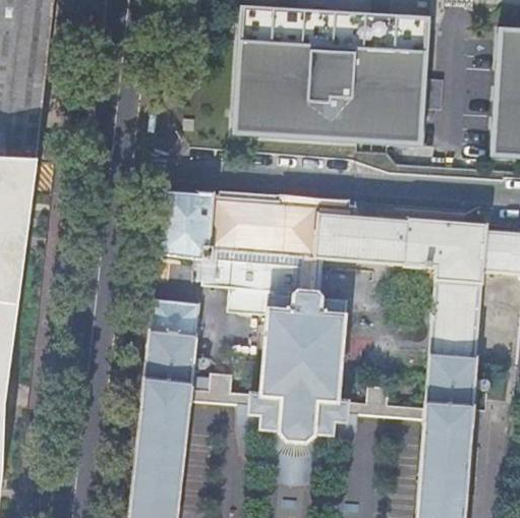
[(0,0),(0,158),(52,160),(55,138),(39,136),(43,99),(54,0),(0,0)]
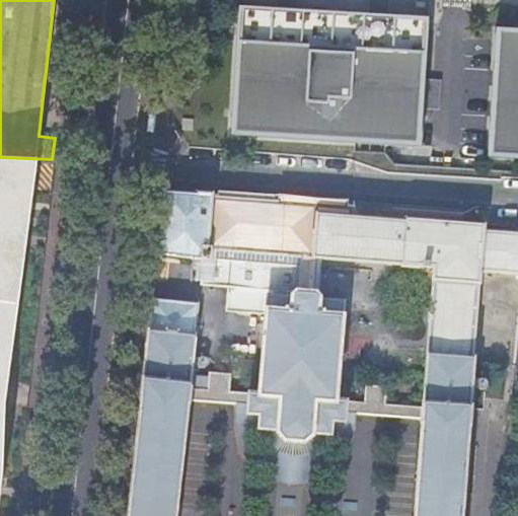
[(320,9),(239,4),(231,133),(356,141),(421,144),(429,16),(348,11),(320,9)]
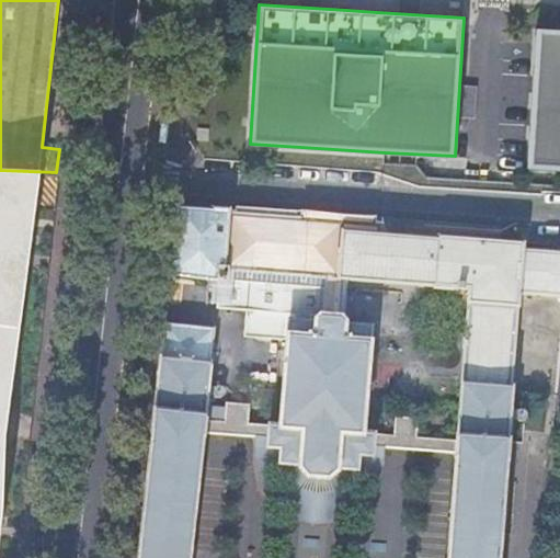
[(559,30),(536,29),(527,167),(559,169),(559,30)]
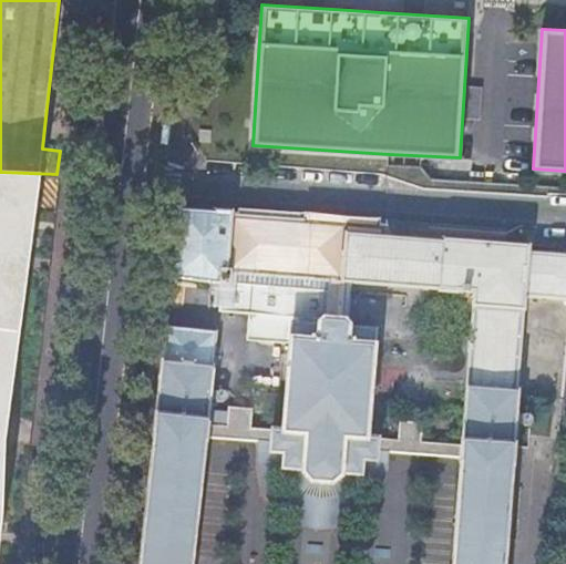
[(527,294),(565,297),(565,252),(530,249),(530,244),(528,244),(508,242),(484,241),(467,239),(445,237),(445,238),(441,238),(440,238),(429,238),(429,237),(415,236),(415,237),(409,236),(395,235),(395,234),(390,234),(390,232),(387,231),(388,224),(388,217),(387,217),(380,216),(354,215),(354,216),(333,214),(308,212),(307,212),(307,217),(297,216),(297,217),(289,216),(276,215),(276,214),(269,214),(269,215),(239,213),(239,211),(234,211),(234,208),(216,207),(216,209),(181,207),(176,241),(174,268),(173,276),(212,278),(212,279),(220,279),(220,283),(223,283),(232,283),(233,269),(237,269),(237,268),(266,270),(266,272),(273,273),(273,270),(294,273),(294,274),(300,274),(300,273),(329,276),(329,277),(331,277),(328,317),(325,317),(321,320),(321,324),(294,320),(291,341),(291,342),(295,342),(295,356),(292,356),(292,357),(290,357),(290,359),(292,359),(292,361),(294,361),(292,372),(291,372),(291,373),(289,373),(289,377),(291,377),(291,378),(292,378),(291,389),(290,389),(290,390),(288,390),(288,395),(289,395),(289,396),(291,396),(290,407),(288,407),(288,408),(287,408),(287,411),(288,411),(288,412),(289,412),(288,426),(286,424),(285,429),(273,428),(273,429),(271,439),(270,450),(285,451),(284,467),(306,468),(306,471),(314,479),(332,481),(341,473),(342,471),(363,473),(364,457),(379,458),(379,448),(380,437),(380,436),(368,434),(368,431),(364,431),(366,419),(367,419),(367,417),(369,418),(369,414),(367,413),(368,412),(366,412),(367,401),(368,401),(369,400),(370,400),(371,397),(369,397),(369,396),(367,395),(368,383),(370,383),(370,382),(372,382),(372,379),(370,379),(370,378),(369,378),(370,367),(371,367),(371,366),(373,366),(373,362),(371,362),(371,361),(370,361),(371,349),(373,349),(373,348),(374,349),(377,327),(349,325),(349,322),(346,319),(342,318),(346,278),(349,278),(349,277),(378,280),(378,282),(387,282),(387,280),(415,283),(415,284),(423,285),(422,284),(438,285),(438,286),(441,286),(441,288),(459,289),(460,287),(464,287),(464,289),(465,289),(465,290),(470,290),(470,289),(471,289),(471,288),(475,288),(474,301),(475,301),(474,309),(475,309),(473,338),(472,338),(471,350),(472,350),(470,385),(469,385),(465,436),(464,437),(463,443),(463,453),(462,457),(463,457),(456,542),(454,563),(504,563),(513,463),(515,441),(514,441),(525,308),(526,308),(527,294)]
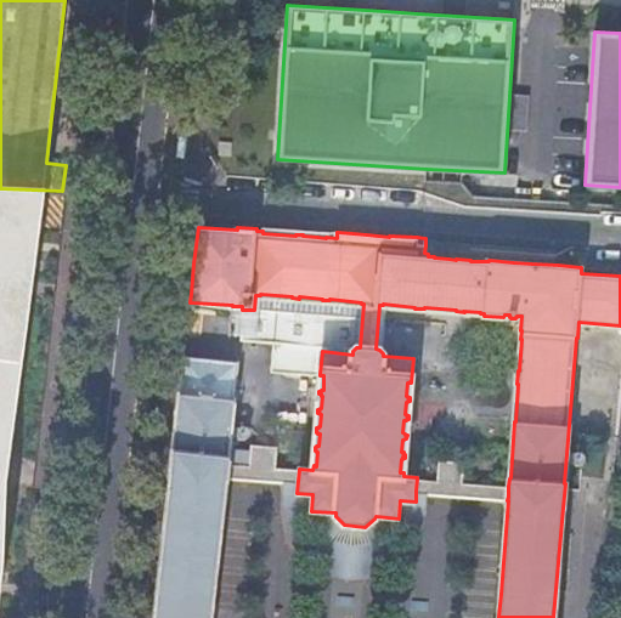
[(425,238),(425,245),(424,253),(428,254),(428,256),(434,256),(434,258),(449,259),(450,239),(424,237),(424,238),(425,238)]
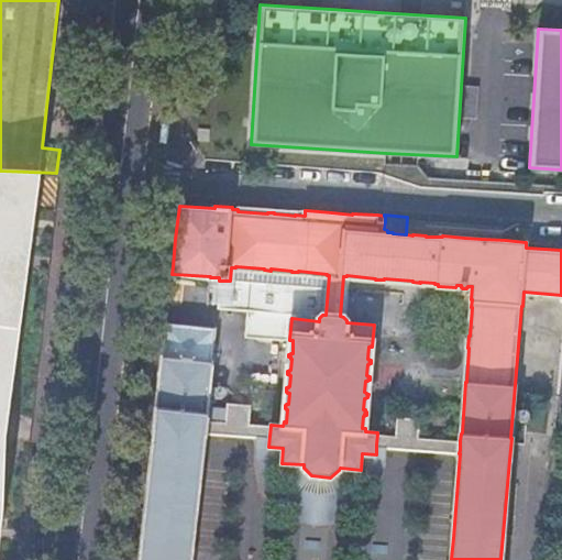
[(230,281),(221,281),(219,307),(248,308),(246,336),(289,339),(291,318),(319,321),(319,318),(322,315),(326,315),(329,275),(327,275),(327,274),(298,271),(298,272),(291,272),(291,271),(271,268),(271,271),(264,270),(264,268),(235,266),(235,267),(231,267),(230,281)]
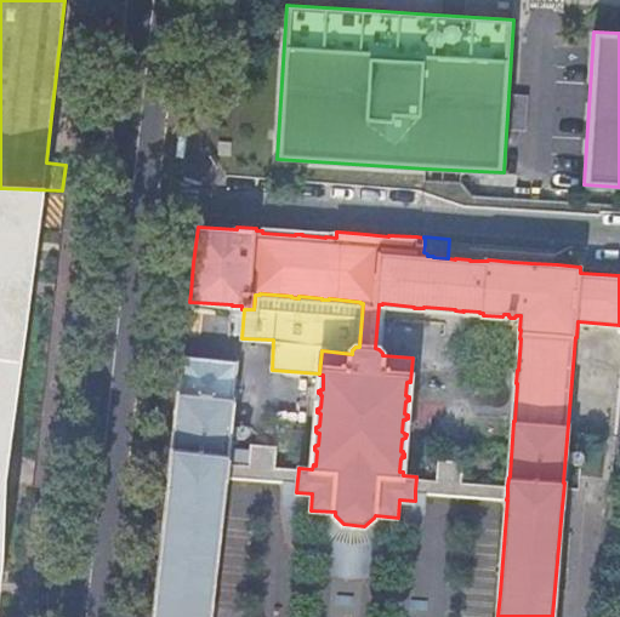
[(183,355),(154,616),(209,616),(212,594),(214,594),(215,581),(214,581),(217,546),(219,546),(220,531),(219,531),(222,497),(223,497),(226,480),(227,475),(228,464),(228,456),(227,456),(234,399),(233,399),(238,360),(183,355)]
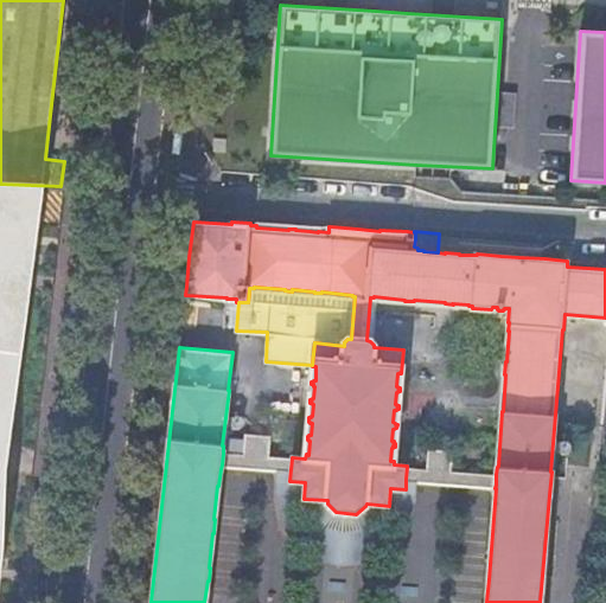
[(247,432),(246,455),(269,457),(272,435),(247,432)]
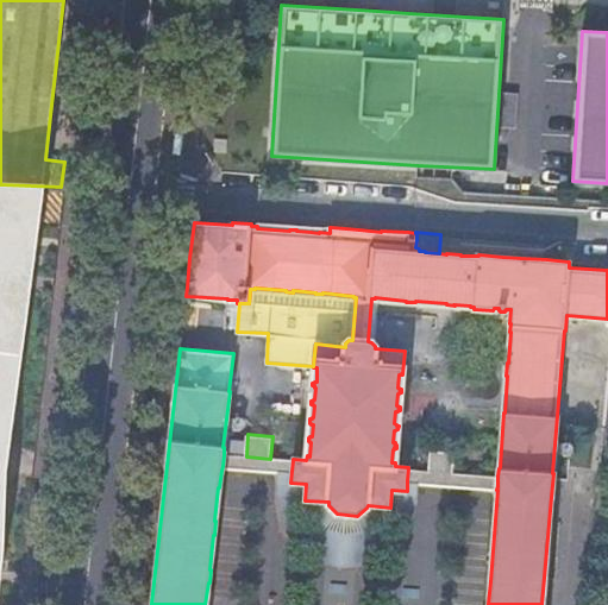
[(432,448),(431,471),(455,472),(456,451),(432,448)]
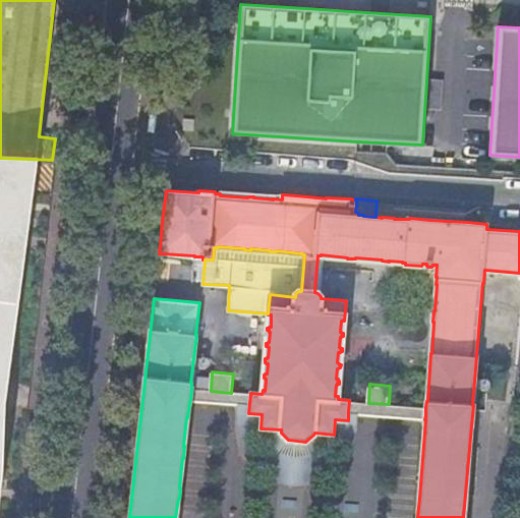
[(211,391),(191,390),(190,399),(249,403),(250,394),(231,393),(211,391)]
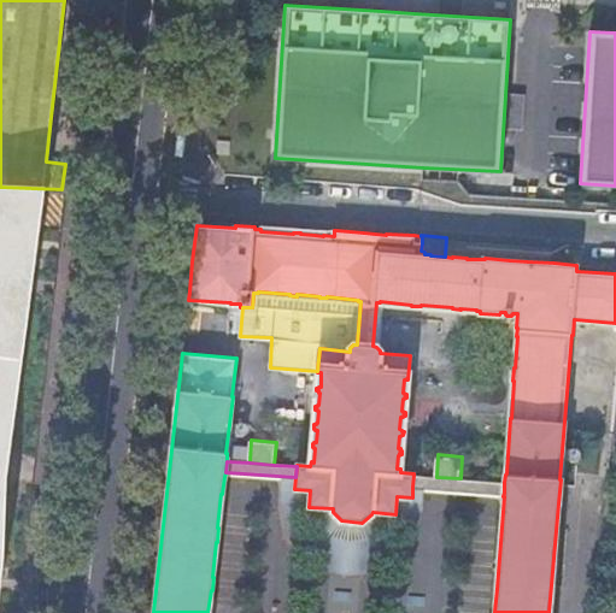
[(461,478),(436,477),(414,475),(412,487),(504,493),(504,482),(461,478)]
